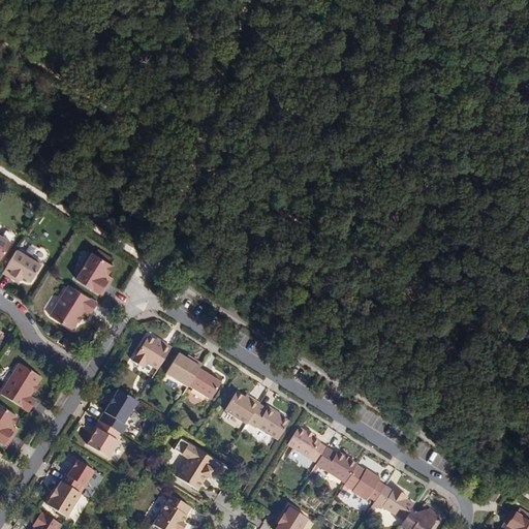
[(0,236),(0,258),(10,242),(0,236)]
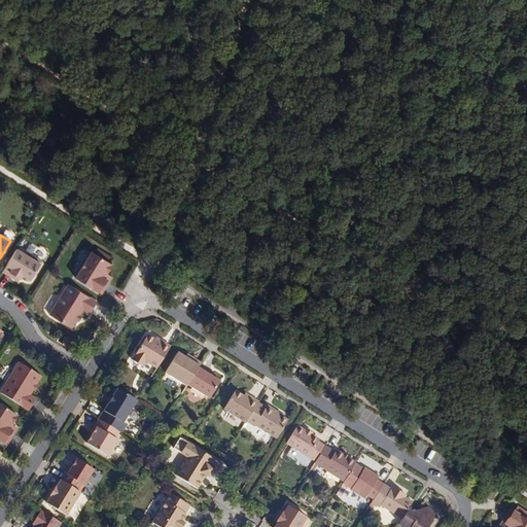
[(2,272),(14,279),(15,277),(20,279),(23,275),(31,280),(41,261),(32,256),(31,258),(15,249),(2,272)]
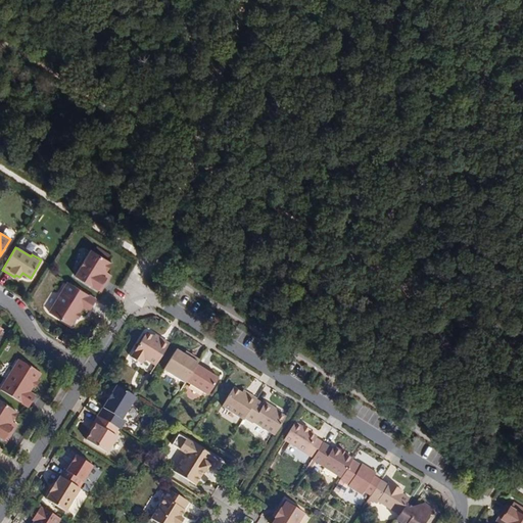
[(100,291),(108,278),(106,277),(108,273),(106,271),(111,263),(91,249),(75,276),(100,291)]
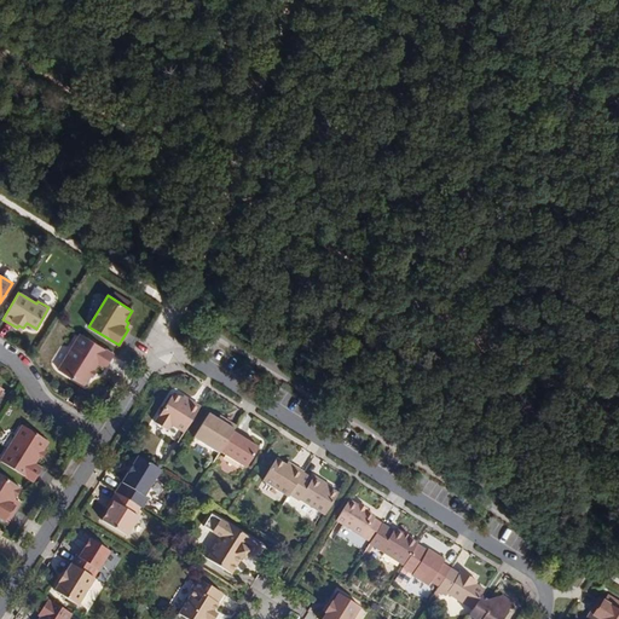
[(104,368),(113,354),(80,334),(58,370),(84,386),(90,375),(93,370),(98,363),(104,368)]
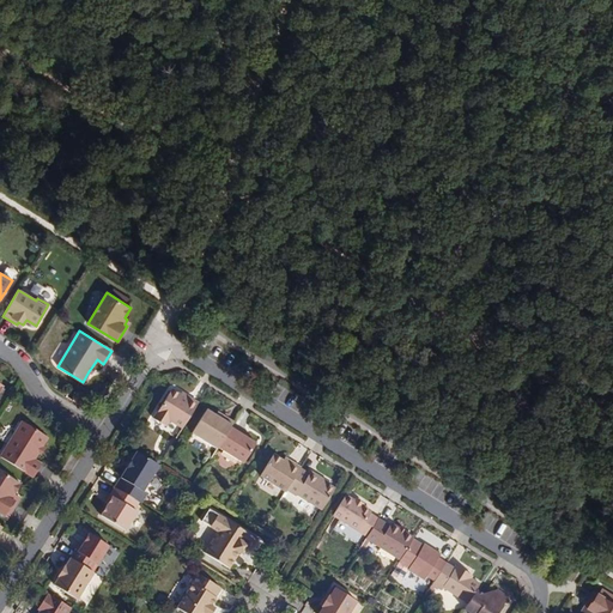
[(181,429),(196,404),(188,399),(187,400),(180,396),(170,390),(153,419),(165,426),(168,422),(181,429)]
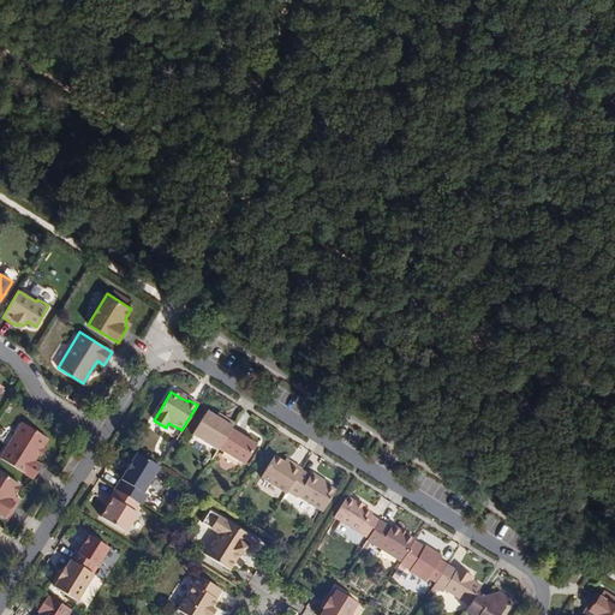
[(232,427),(234,423),(226,418),(224,421),(215,416),(206,410),(189,439),(214,454),(216,453),(232,427)]
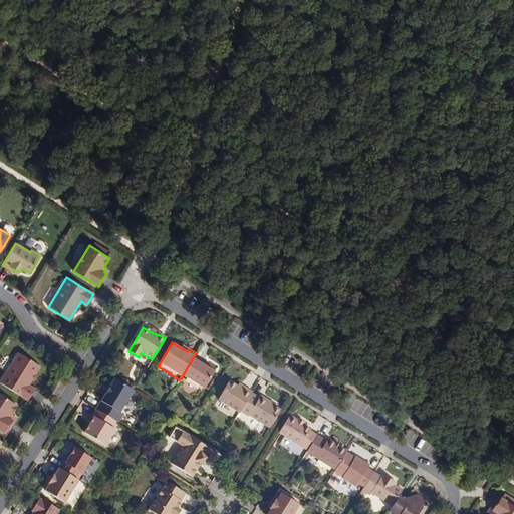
[(0,381),(0,383),(26,401),(33,389),(27,386),(30,379),(34,374),(39,366),(33,363),(30,361),(32,357),(23,351),(21,355),(17,353),(0,381)]
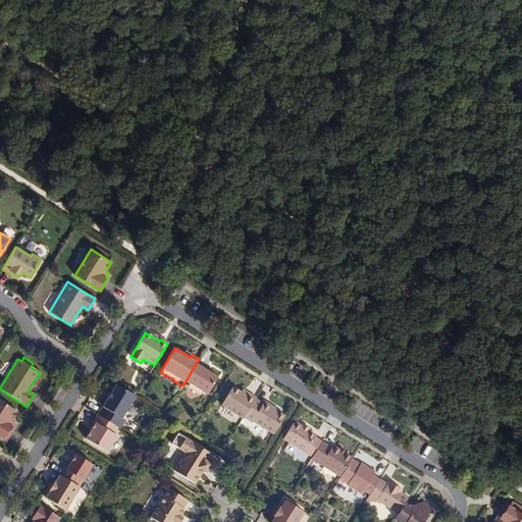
[(205,367),(197,362),(184,384),(205,398),(217,378),(209,373),(203,370),(205,367)]
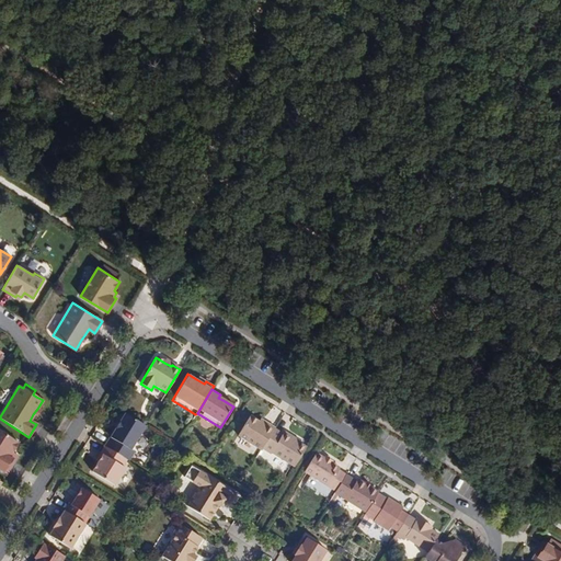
[(142,424),(125,413),(119,422),(115,428),(104,446),(125,459),(127,460),(133,453),(127,449),(142,424)]
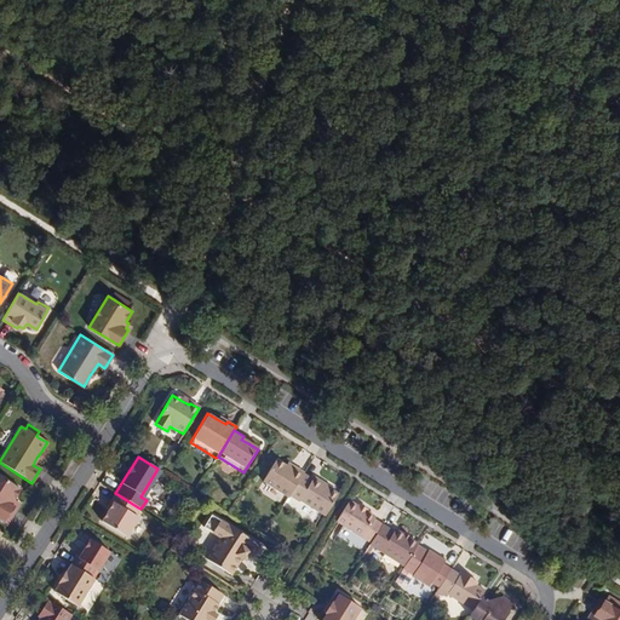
[(302,475),(303,472),(294,466),(292,469),(285,465),(276,459),(263,481),(288,497),(290,495),(302,475)]
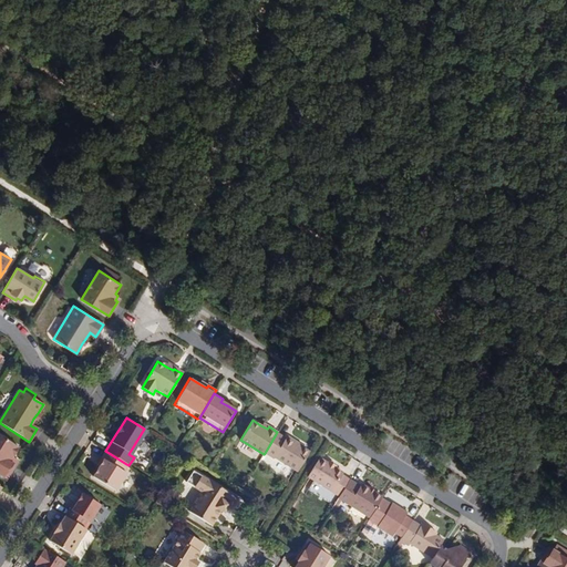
[(285,439),(276,434),(265,453),(272,457),(274,456),(298,471),(310,452),(302,447),(286,437),(285,439)]
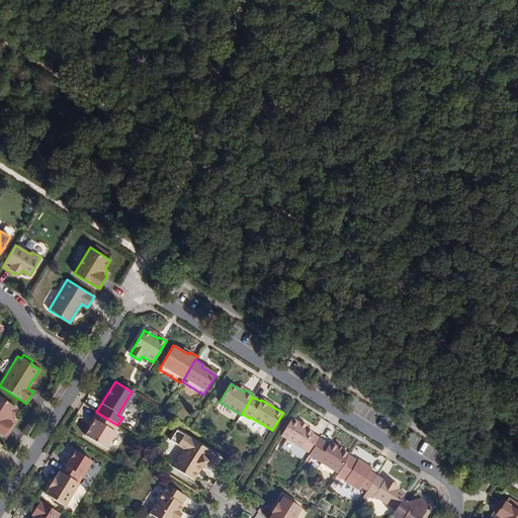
[(261,400),(276,409),(277,407),(263,398),(261,400)]
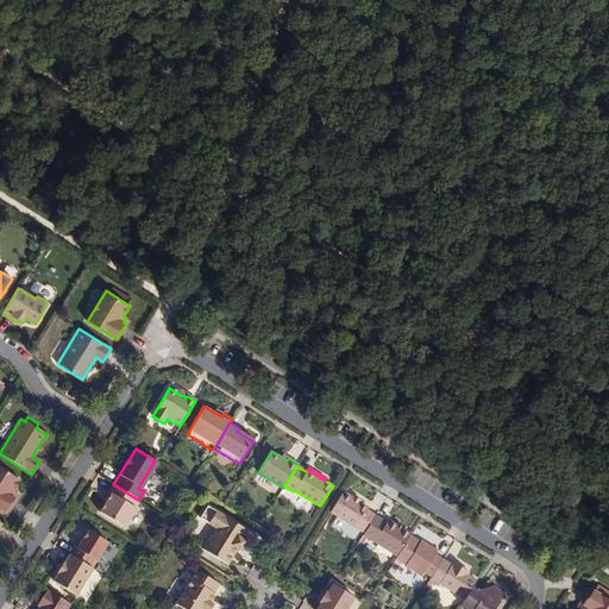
[(0,512),(6,515),(14,500),(12,497),(14,493),(12,491),(18,481),(0,469),(0,512)]
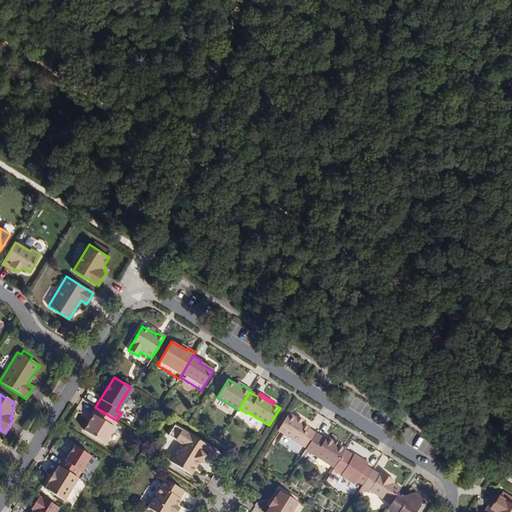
[(114,419),(95,407),(91,414),(92,415),(88,422),(83,430),(102,443),(112,427),(110,426),(114,419)]
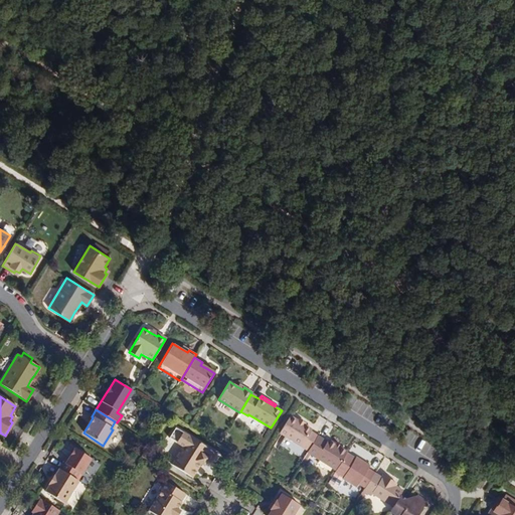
[(290,417),(279,434),(308,452),(317,437),(311,433),(312,431),(290,417)]
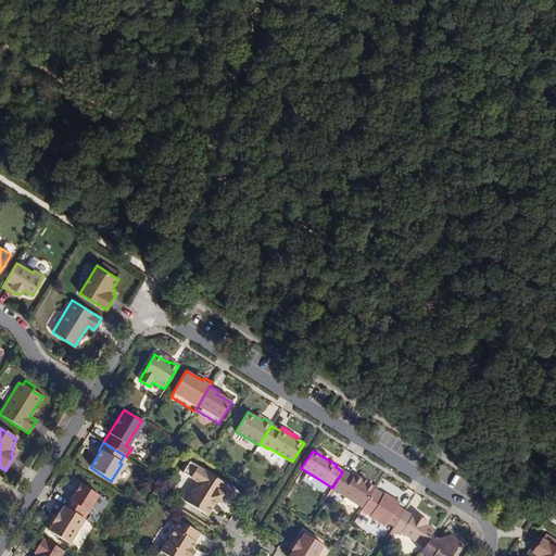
[(198,481),(186,500),(198,507),(199,513),(206,517),(217,500),(223,500),(225,496),(228,498),(234,489),(189,462),(182,471),(198,481)]
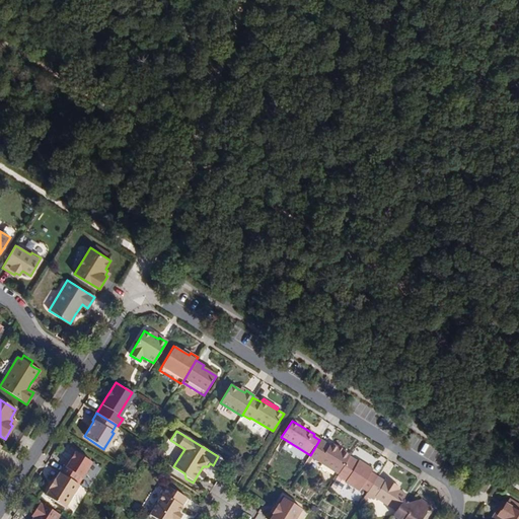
[(339,473),(349,456),(350,456),(330,444),(329,445),(319,439),(319,440),(310,455),(309,456),(339,473)]
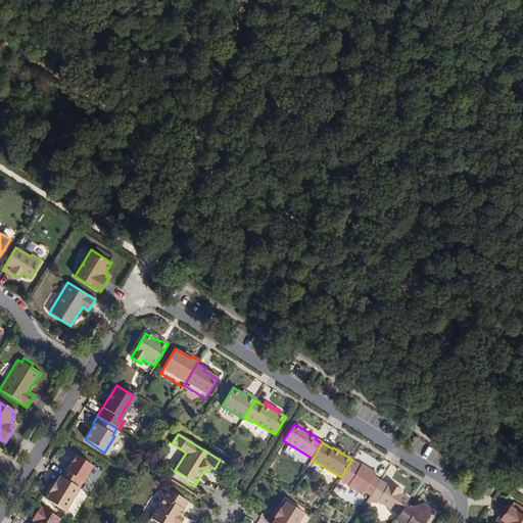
[(63,469),(59,476),(79,488),(82,481),(85,483),(94,468),(75,456),(69,465),(65,471),(63,469)]
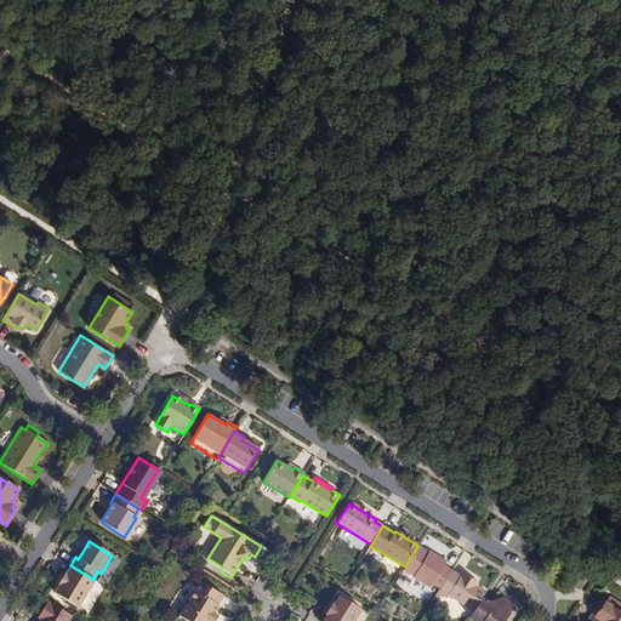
[(440,588),(451,571),(444,567),(446,563),(429,553),(428,553),(417,546),(405,567),(404,570),(414,576),(412,577),(431,588),(432,585),(440,588)]
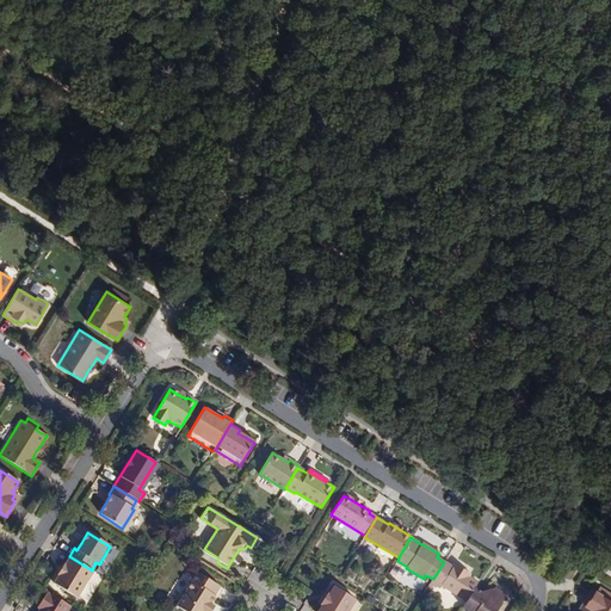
[(217,557),(204,549),(202,553),(218,563),(217,557)]
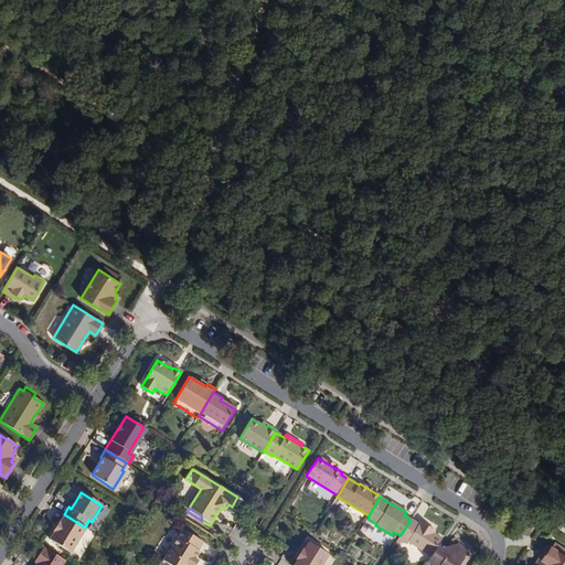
[(85,528),(64,514),(59,523),(57,523),(52,530),(53,531),(49,539),(70,551),(85,528)]
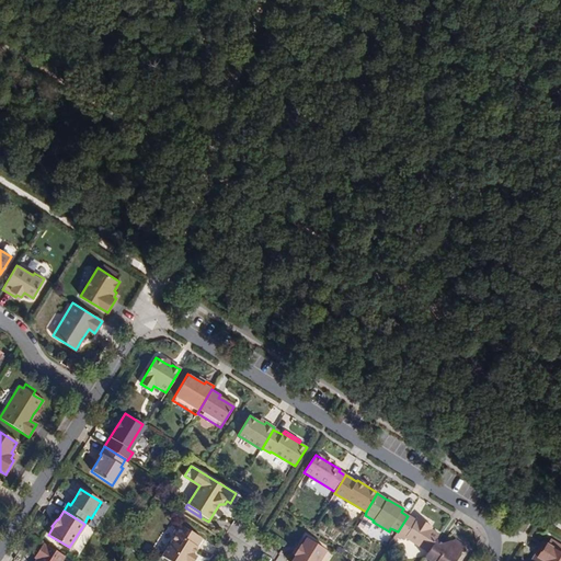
[(405,540),(407,539),(420,519),(410,513),(408,516),(398,531),(398,535),(405,540)]
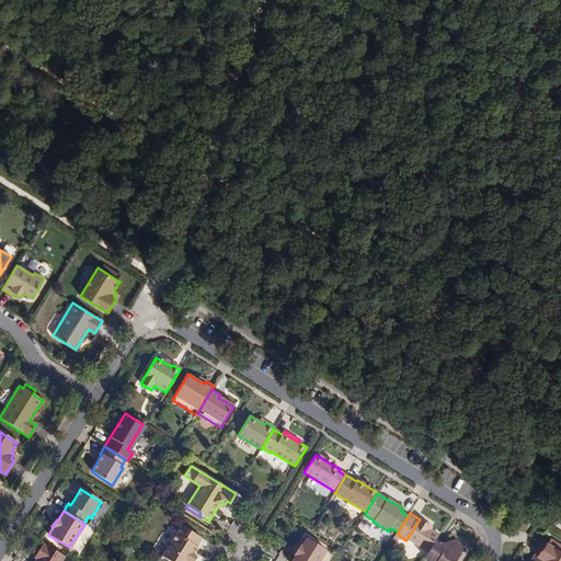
[(431,552),(437,540),(442,534),(436,529),(438,527),(421,516),(420,519),(407,539),(431,552)]
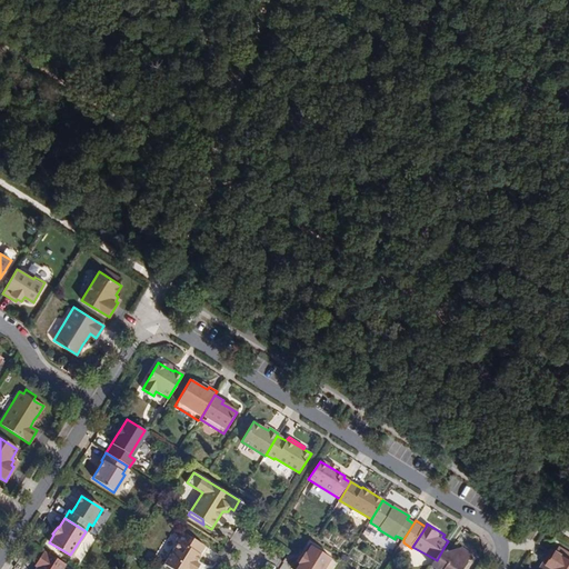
[(166,565),(172,568),(197,568),(200,565),(197,563),(202,555),(200,555),(206,546),(182,532),(178,541),(180,542),(166,565)]
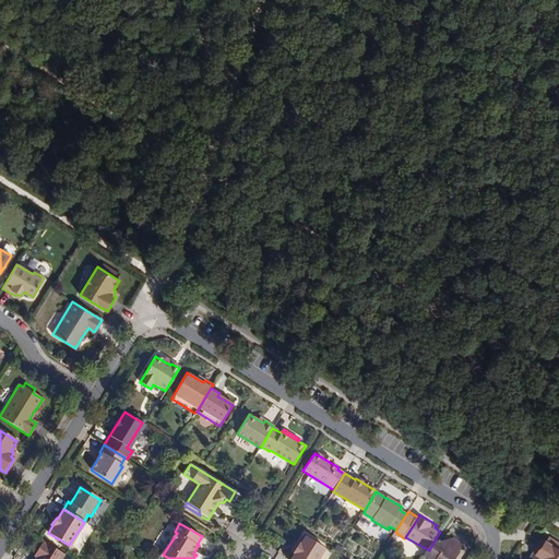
[(319,558),(325,549),(306,536),(300,544),(299,543),(293,554),(294,554),(290,558),(319,558)]
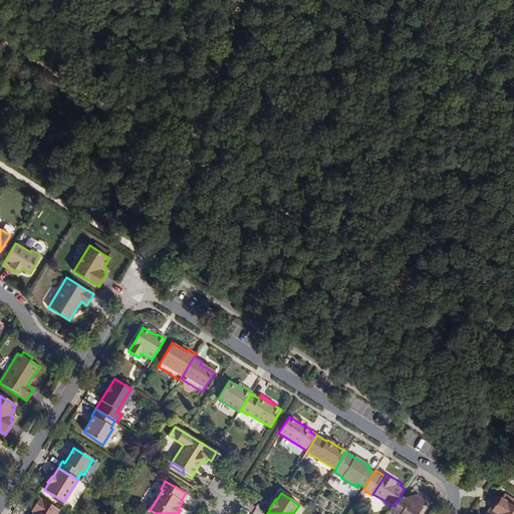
[(408,500),(401,495),(395,506),(390,511),(395,513),(418,513),(426,504),(425,499),(418,495),(415,495),(413,499),(408,500)]
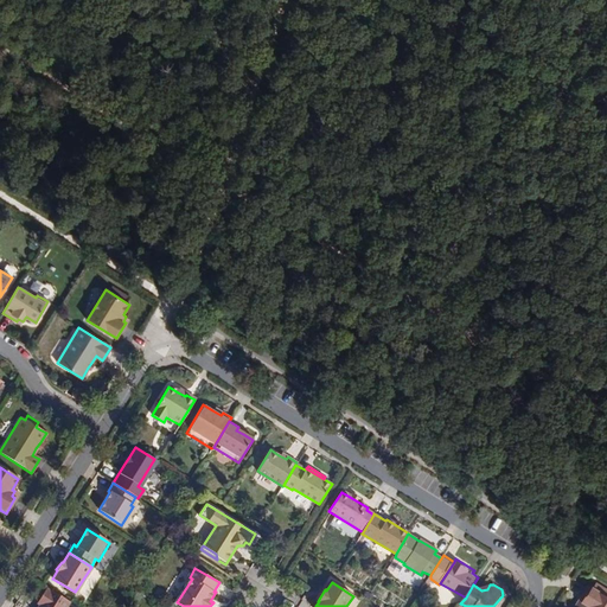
[(66,606),(70,602),(46,588),(40,598),(43,599),(39,605),(37,606),(66,606)]
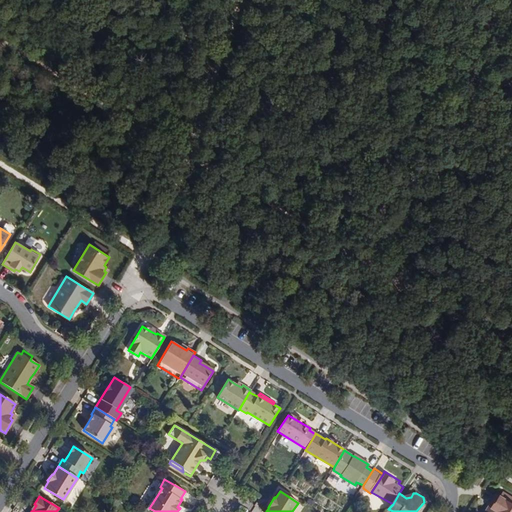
[(511,511),(511,507),(496,497),(488,509),(491,511),(490,511),(511,511)]
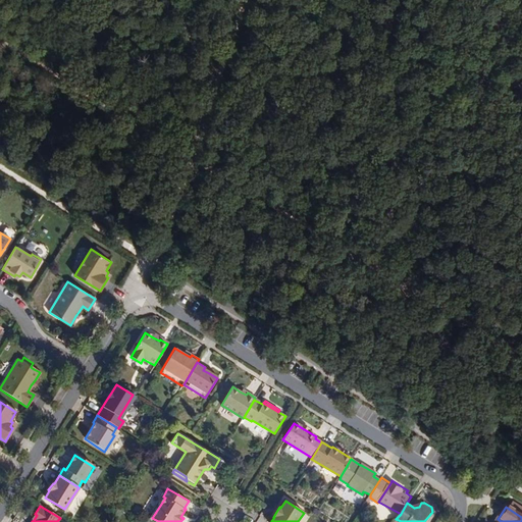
All buildings are outlined.
